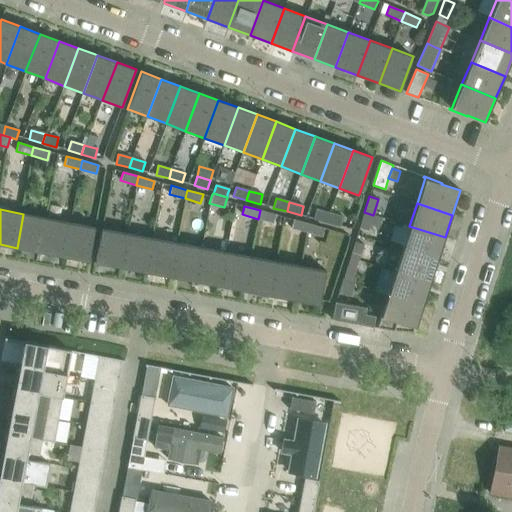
[(313,219),(327,222),(329,213),(315,209),(313,219)]
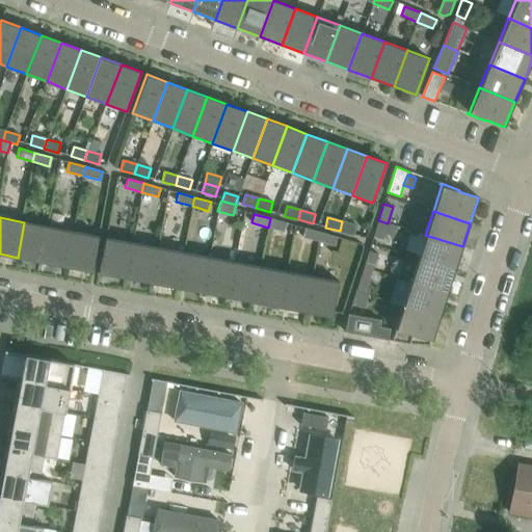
[(287,223),(270,218),(268,228),(284,232),(287,223)]
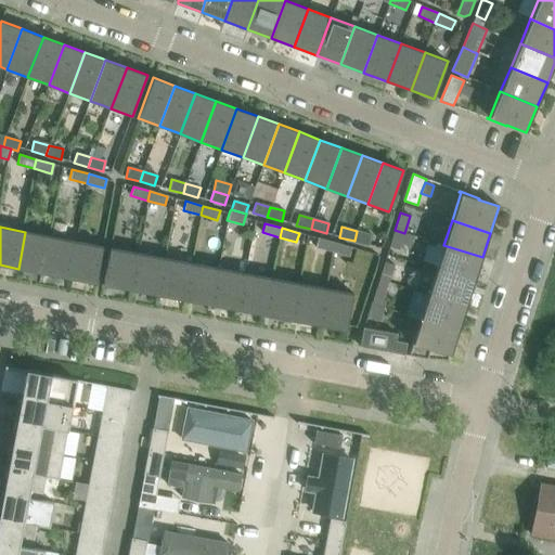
[(395,230),(389,247),(399,249),(401,244),(411,247),(414,235),(404,233),(395,230)]
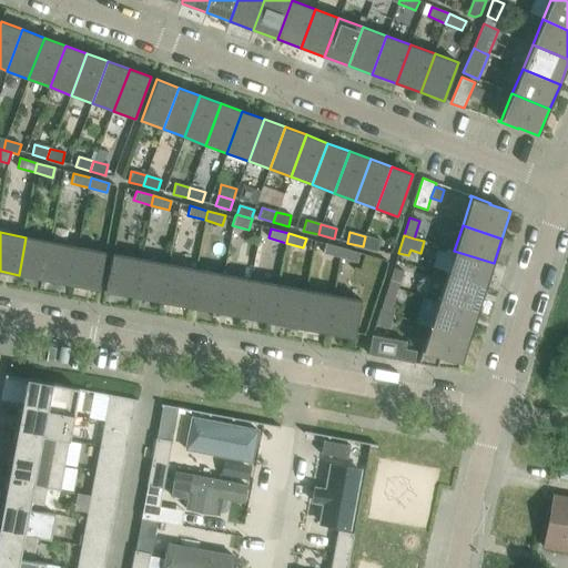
[(381,241),(365,236),(363,246),(377,251),(381,241)]
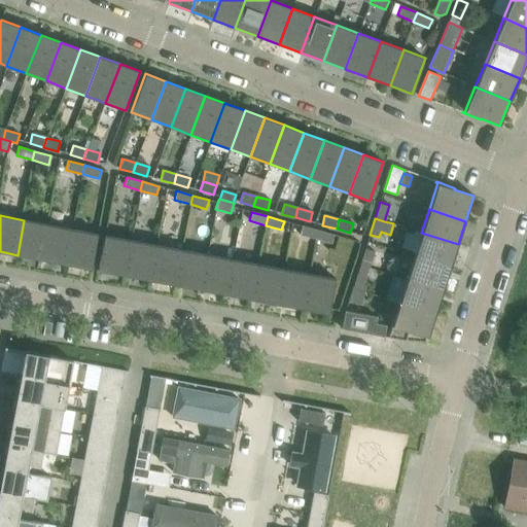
[(24,220),(18,255),(43,259),(49,224),(24,220)]
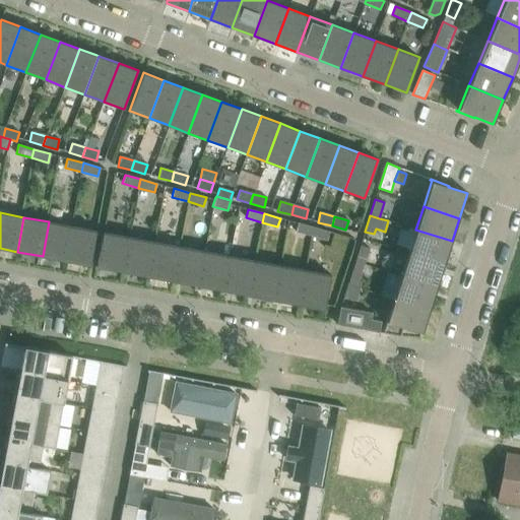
[(49,221),(43,256),(68,261),(74,226),(49,221)]
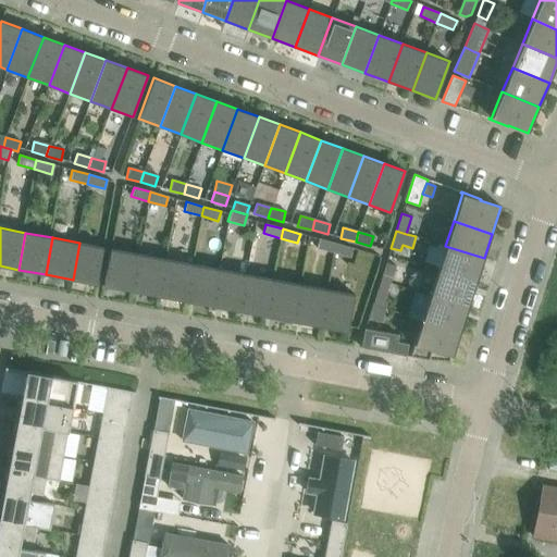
[(317,248),(334,252),(336,244),(319,239),(317,248)]
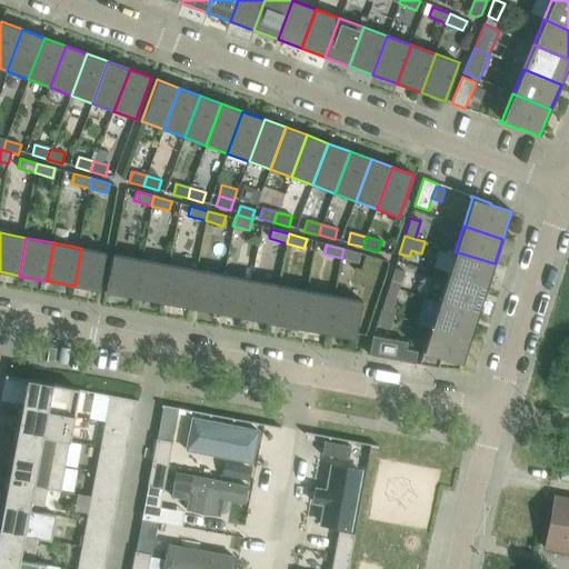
[(81,248),(75,286),(99,290),(106,252),(81,248)]
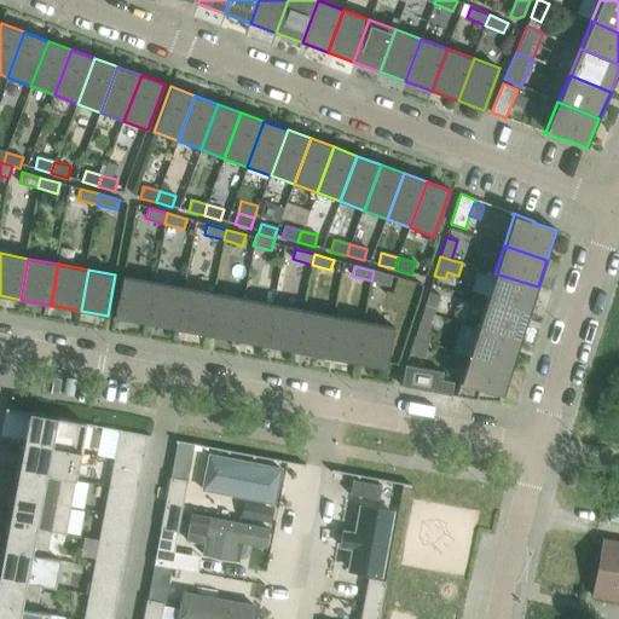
[(392,276),(374,271),(371,281),(389,285),(392,276)]
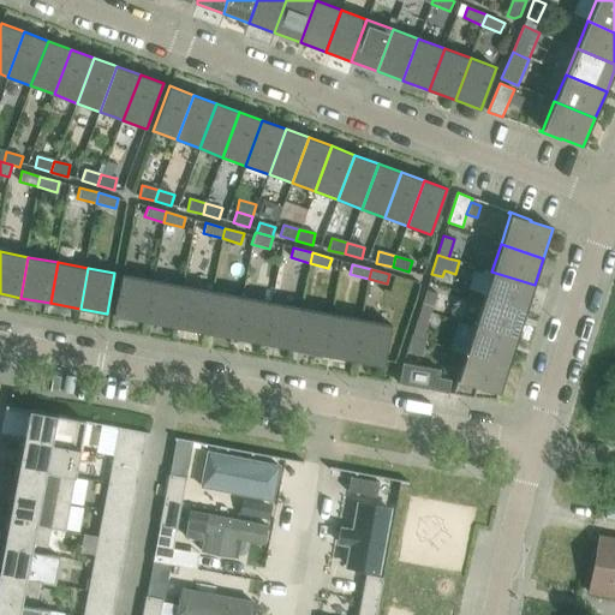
[(525,312),(535,285),(491,272),(483,299),(525,312)]
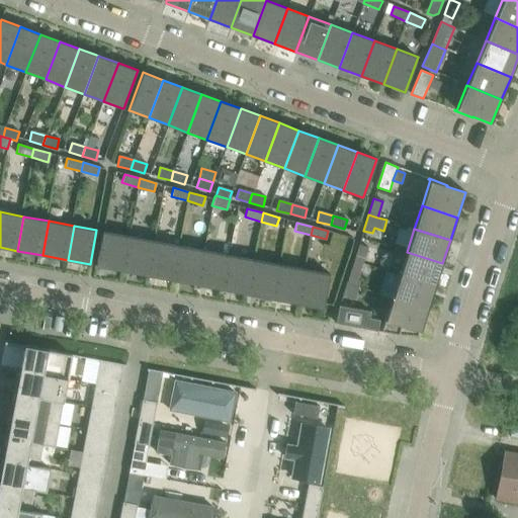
[(103,232),(102,231),(96,265),(123,271),(131,237),(103,232)]
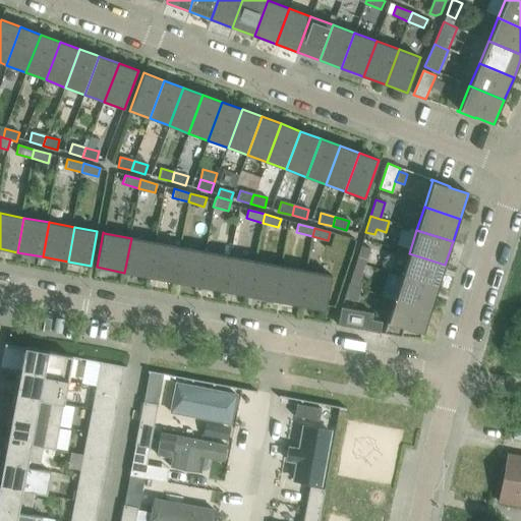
[(124,273),(150,277),(157,242),(131,238),(124,273)]
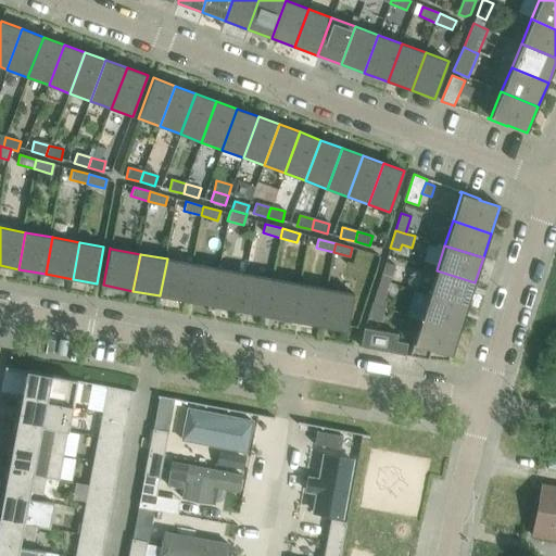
[(194,264),(167,258),(160,295),(187,301),(194,264)]
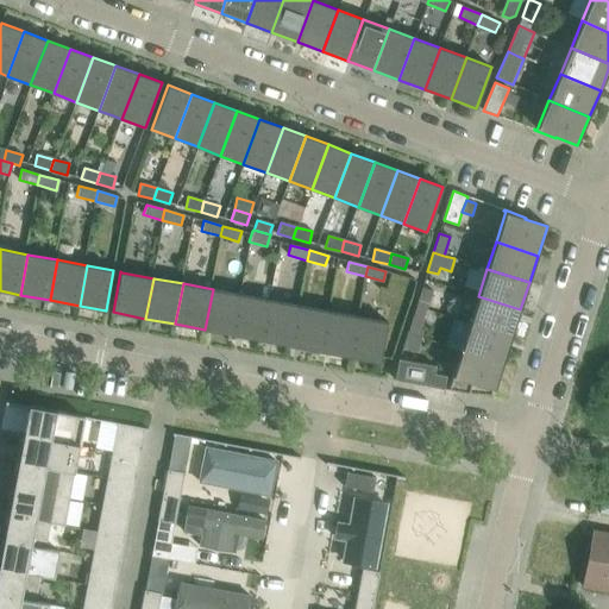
[(433,290),(422,287),(416,306),(427,309),(433,290)]
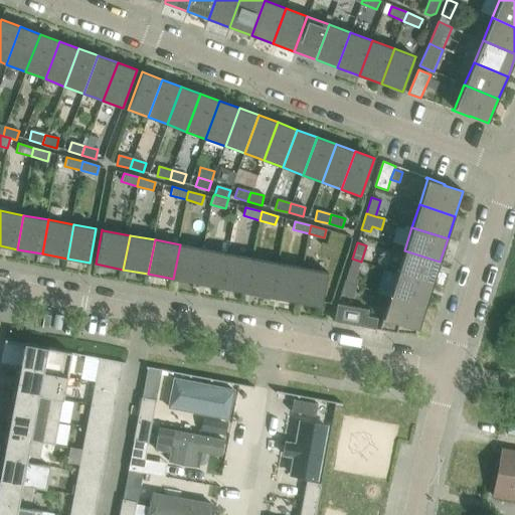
[(173,279),(198,284),(205,249),(180,244),(173,279)]
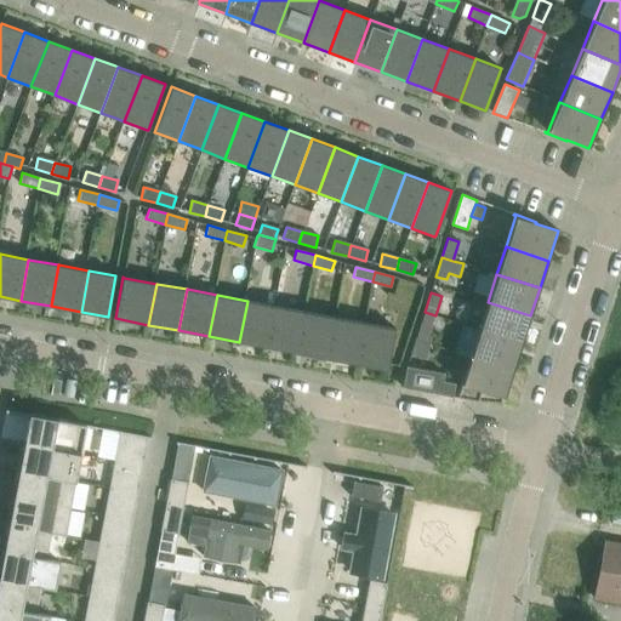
[(278,306),(248,301),(239,342),(269,347),(278,306)]
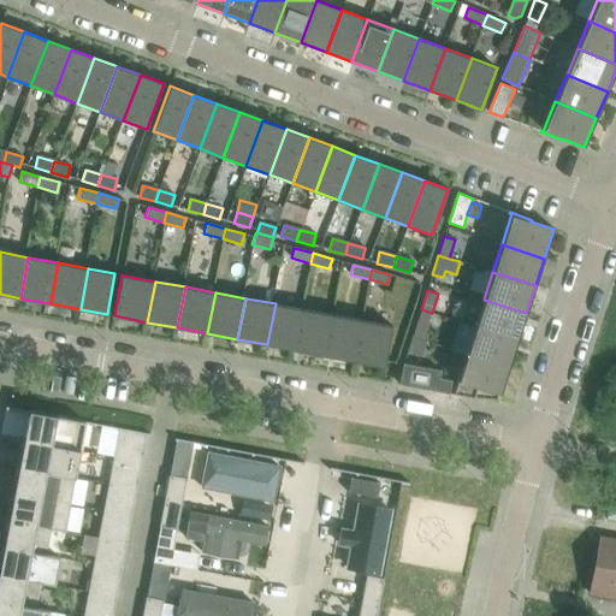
[(517,341),(526,313),(484,300),(475,327),(517,341)]
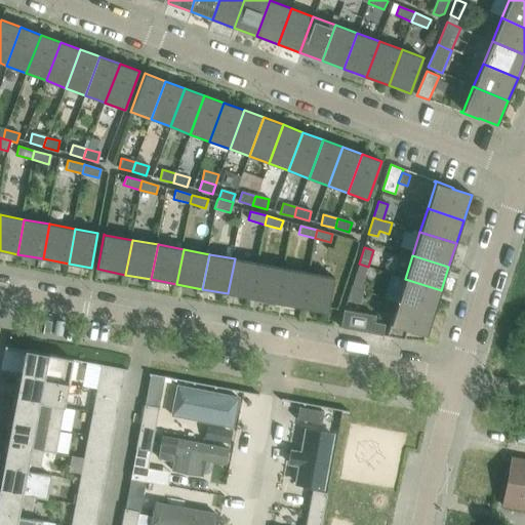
[(228,293),(253,298),(260,264),(235,258),(228,293)]
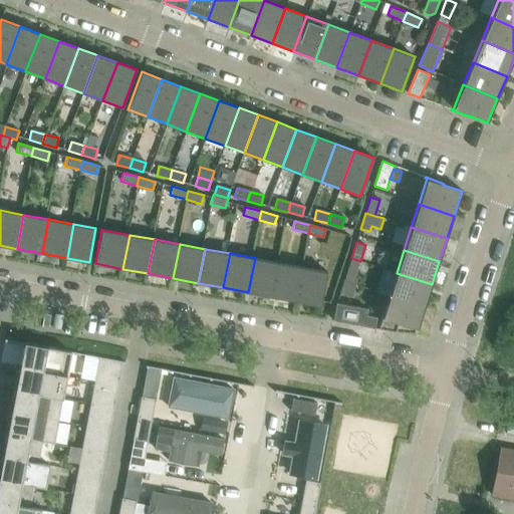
[(279,263),(255,258),(248,292),(273,297),(279,263)]
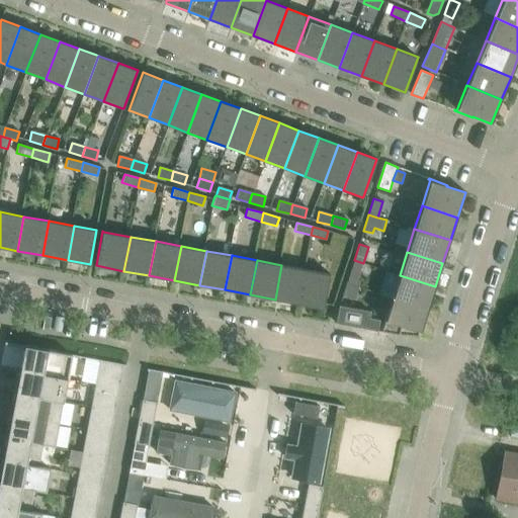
[(357,279),(363,263),(354,260),(349,276),(357,279)]
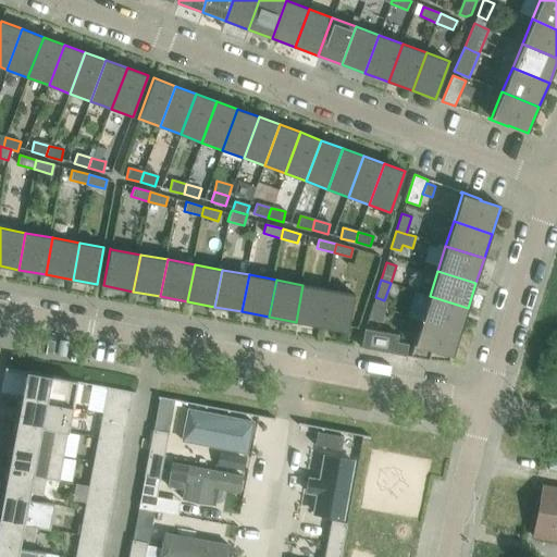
[(296,322),(323,327),(330,289),(302,285),(296,322)]
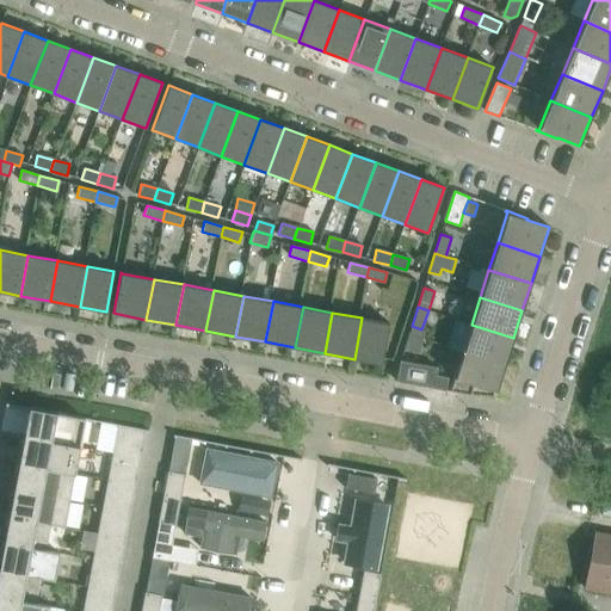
[(389,323),(362,318),(355,359),(381,364),(382,358),(389,323)]
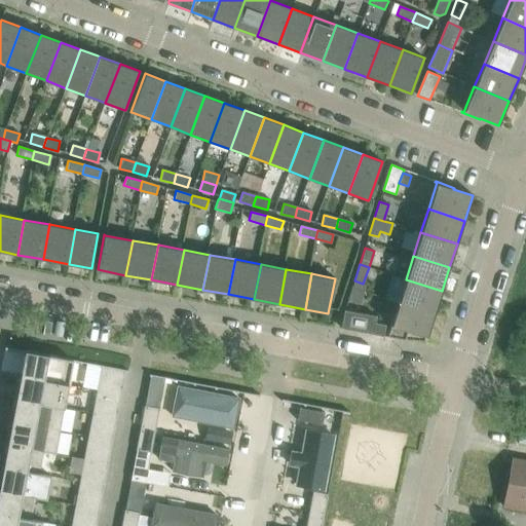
[(435,314),(442,291),(406,279),(399,303),(435,314)]
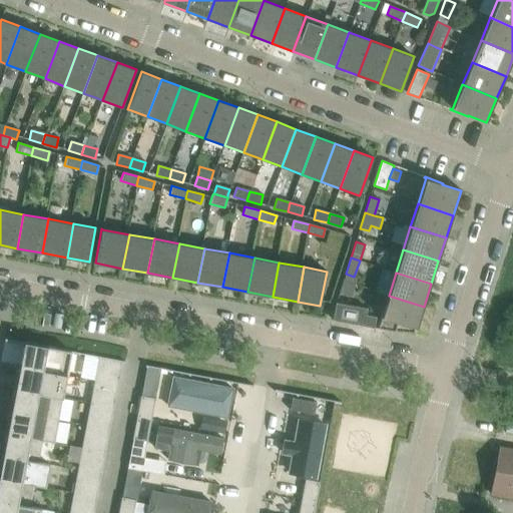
[(355,285),(344,281),(340,293),(351,297),(355,285)]
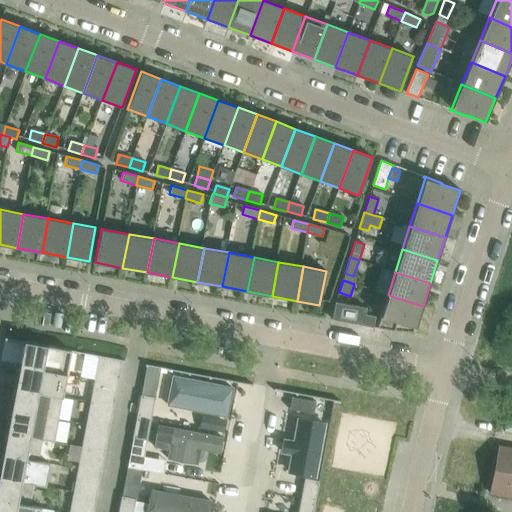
[(416,328),(423,306),(388,295),(381,315),(377,328),(394,331),(397,322),(416,328)]
